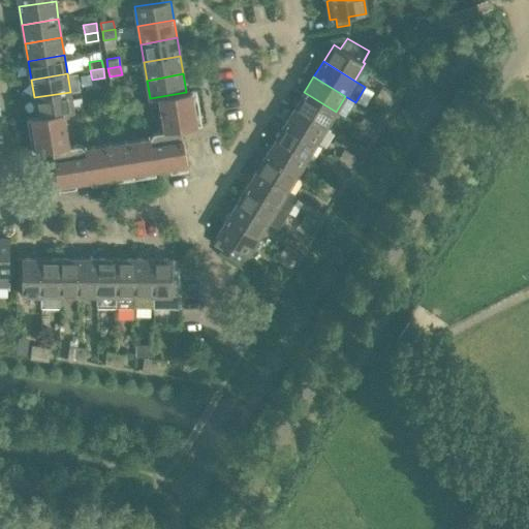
[(382,87),(378,94),(389,100),(394,93),(382,87)]
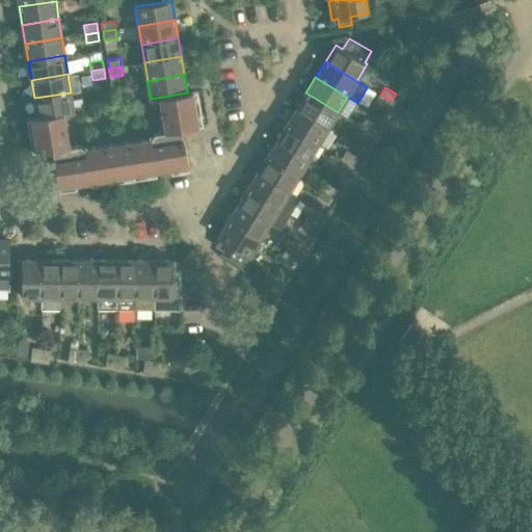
[(74,110),(36,116),(32,117),(37,152),(54,149),(56,159),(54,160),(58,185),(188,164),(184,139),(182,139),(181,129),(197,126),(191,91),(187,92),(151,99),(151,101),(160,99),(165,131),(158,132),(158,131),(154,132),(150,138),(86,149),(80,143),(76,144),(76,145),(69,147),(64,114),(74,113),(74,110)]
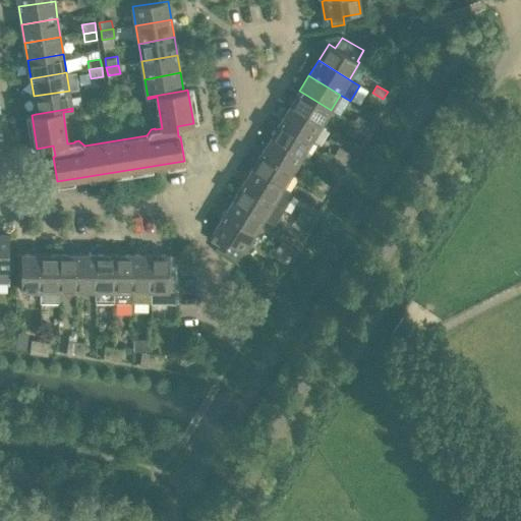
[(34,96),(36,114),(72,108),(69,91),(34,96)]
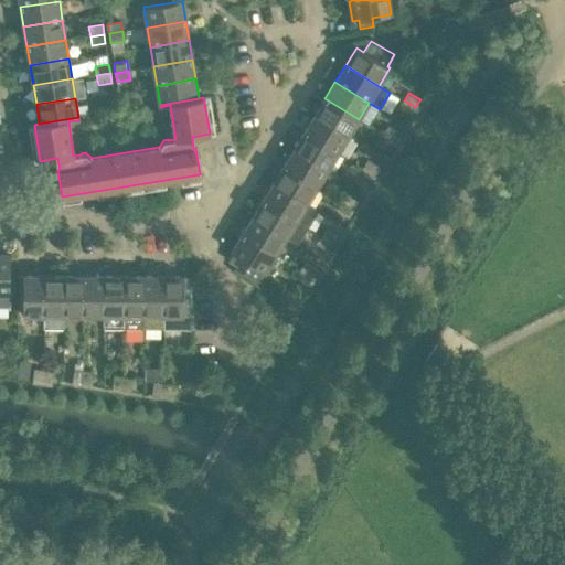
[(324,98),(315,116),(348,137),(359,119),(324,98)]
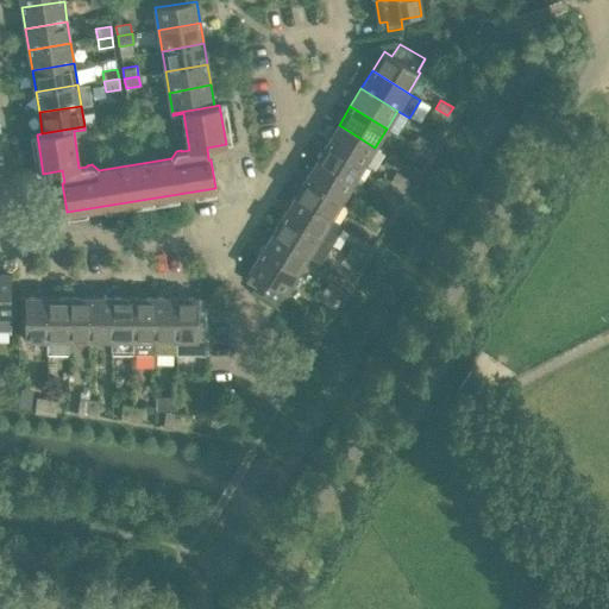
[(447,115),(435,108),(429,117),(443,124),(447,115)]
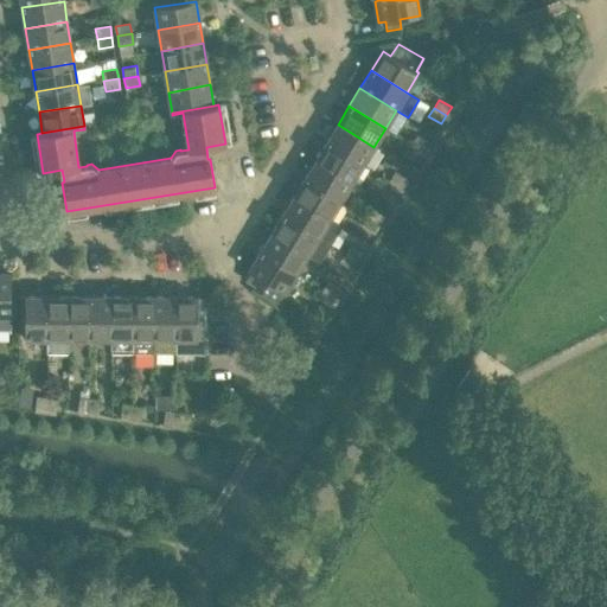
[(136,112),(127,114),(128,128),(139,126),(136,112)]
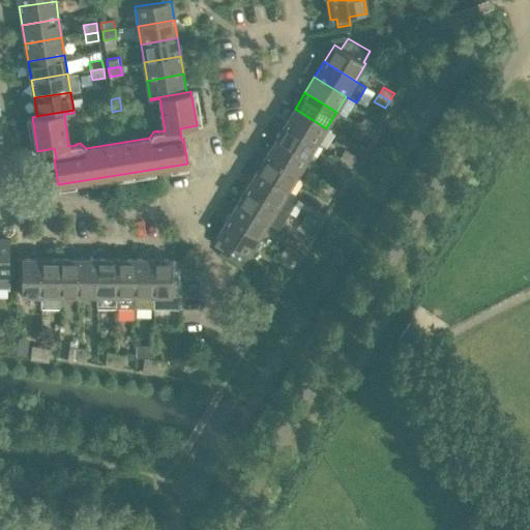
[(112,112),(111,99),(101,100),(104,113),(112,112)]
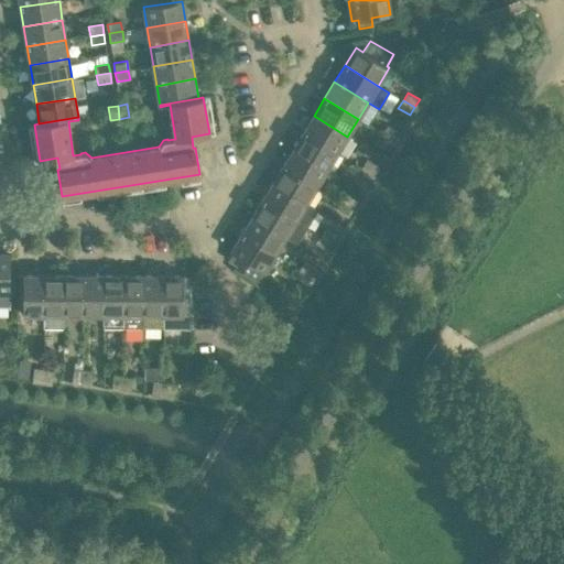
[(314,116),(303,132),(337,153),(347,137),(314,116)]
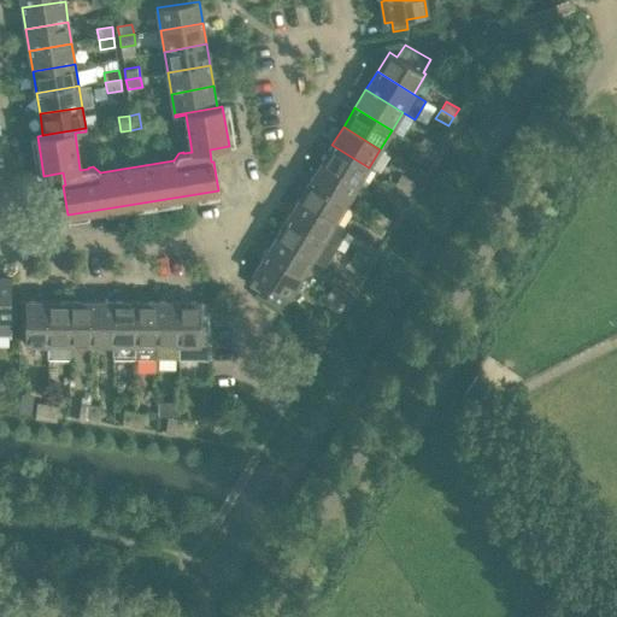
[(423,137),(418,146),(432,154),(436,146),(423,137)]
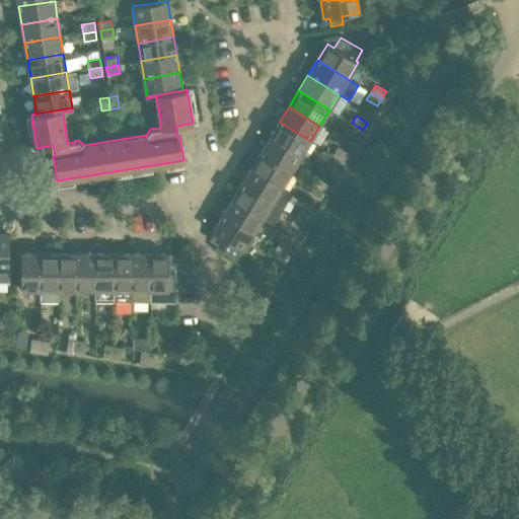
[(279,122),(270,137),(300,156),(310,141),(279,122)]
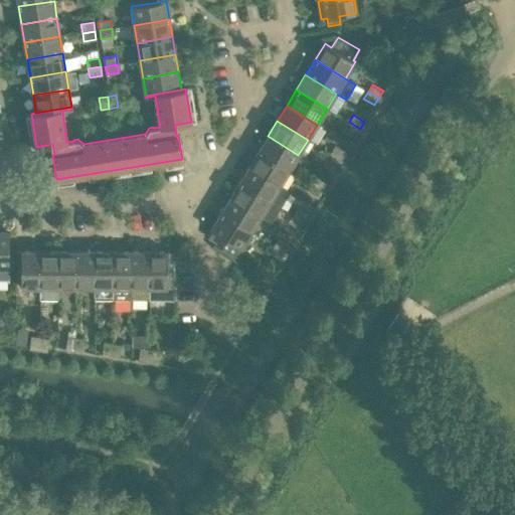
[(360,129),(349,122),(345,130),(355,136),(360,129)]
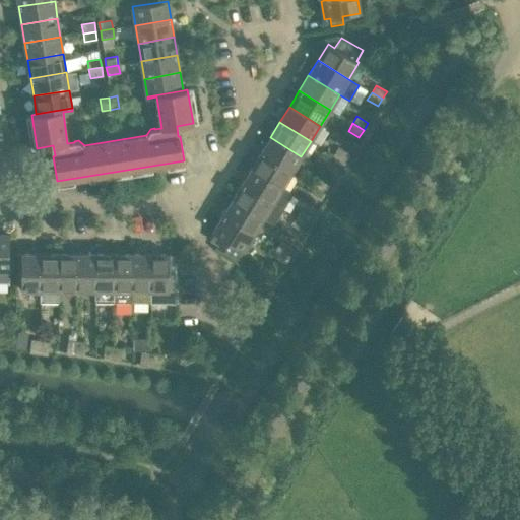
[(270,137),(260,153),(291,173),(301,156),(270,137)]
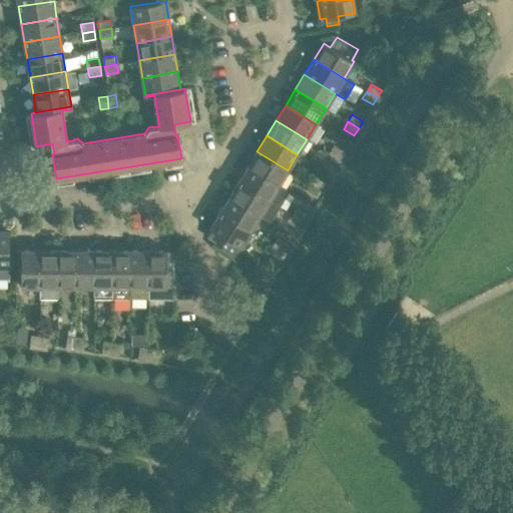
[(334,145),(329,152),(340,159),(344,151),(334,145)]
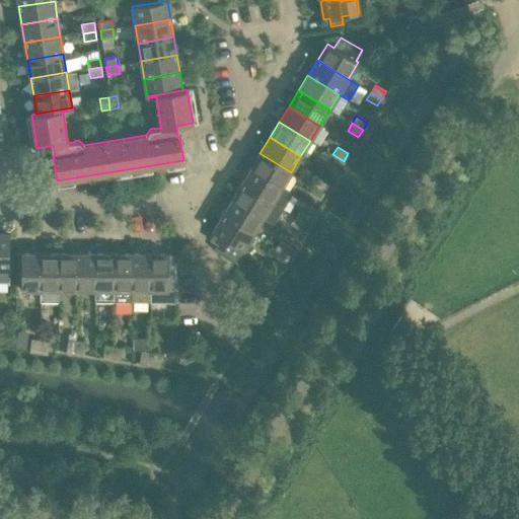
[(260,153),(250,168),(282,188),(291,172),(260,153)]
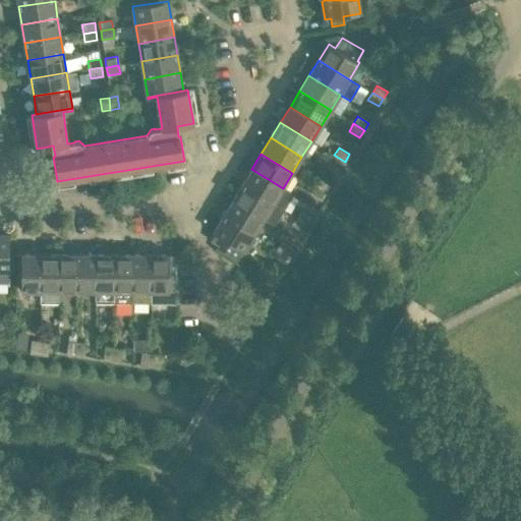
[(345,162),(334,155),(330,162),(340,169),(345,162)]
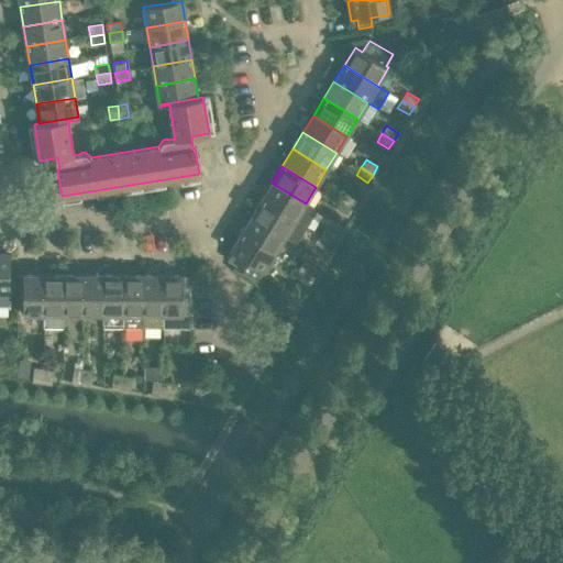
[(272,183),(262,200),(306,228),(317,210),(306,203),(272,183)]
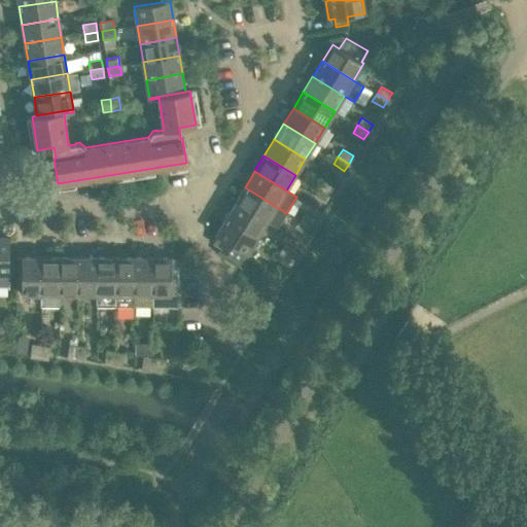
[(323,181),(319,188),(329,195),(335,187),(323,181)]
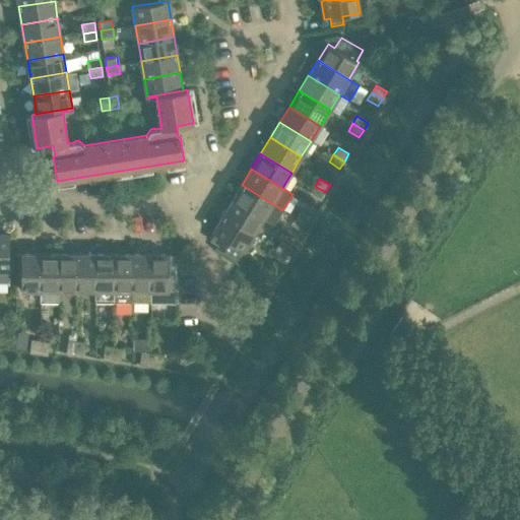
[(232,201),(263,219),(273,225),(282,210),(242,185),(232,201)]
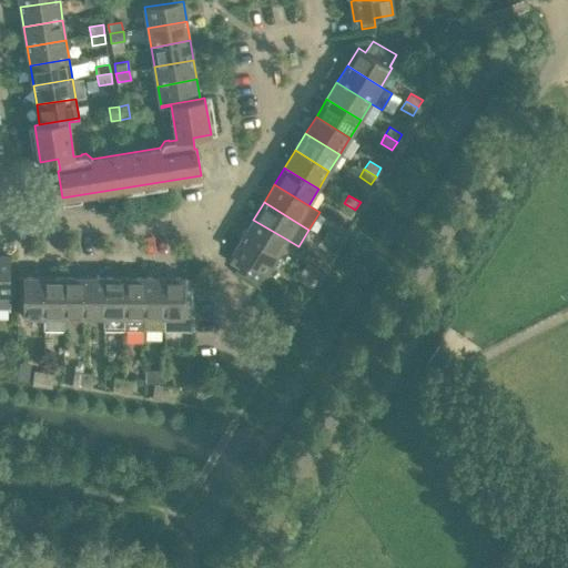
[(355,210),(344,203),(338,211),(351,219),(355,210)]
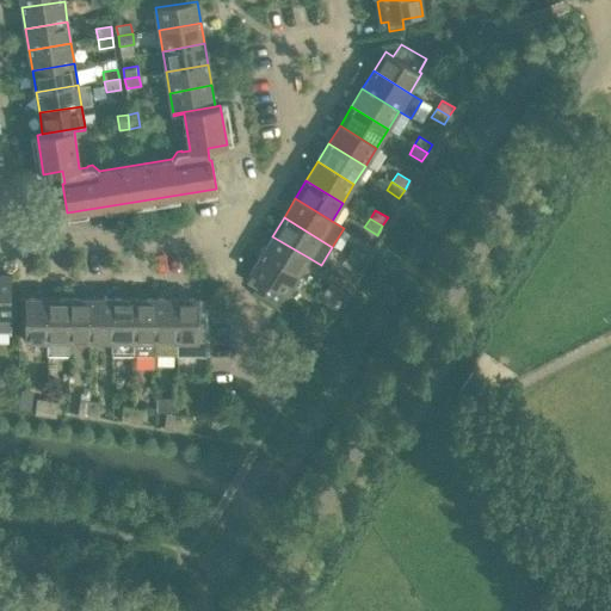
[(272,236),(261,253),(298,276),(309,258),(272,236)]
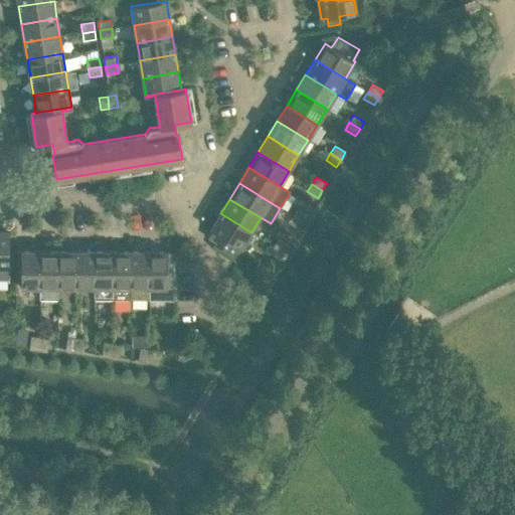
[(297,208),(293,215),(303,221),(308,214),(297,208)]
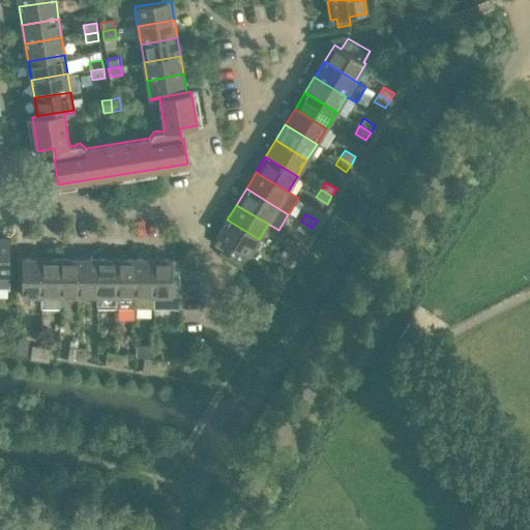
[(259,239),(227,219),(216,236),(218,237),(214,244),(222,248),(219,253),(230,260),(241,267),(259,239)]
